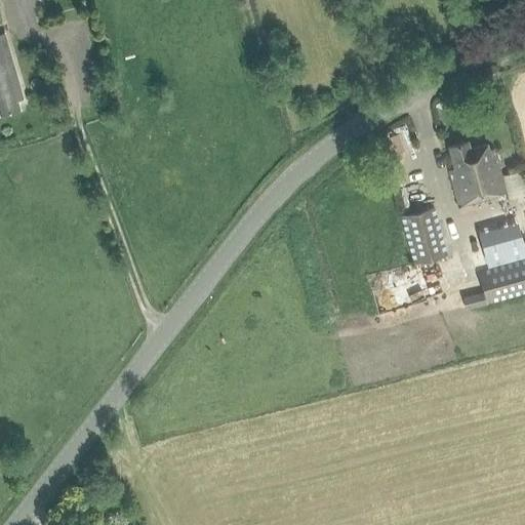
[(16,102),(23,101),(5,37),(0,37),(0,111),(1,114),(18,109),(16,102)]
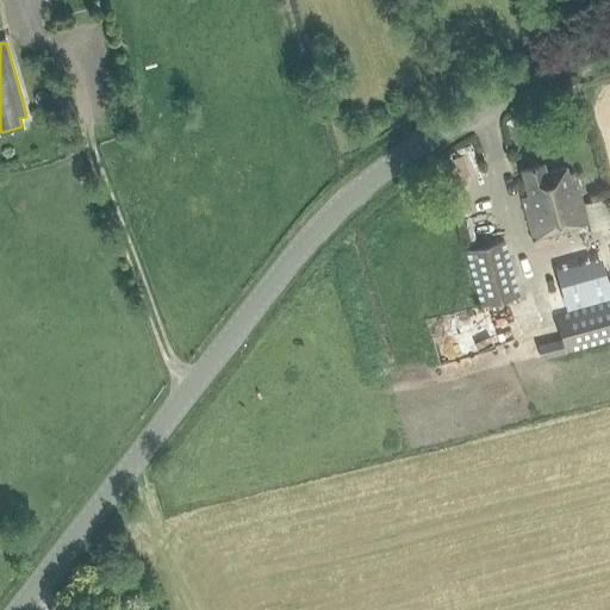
[(531,237),(586,223),(578,184),(571,186),(566,168),(546,173),(545,166),(522,172),(527,197),(522,200),(531,237)]
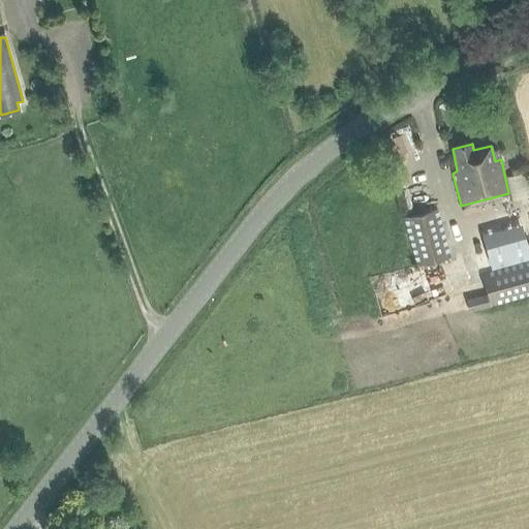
[(510,166),(514,176),(525,173),(522,163),(510,166)]
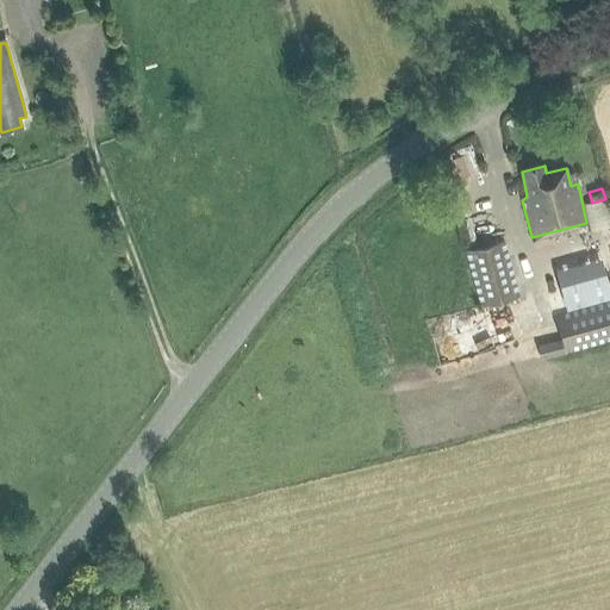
[(467,251),(483,306),(520,297),(504,241),(467,251)]
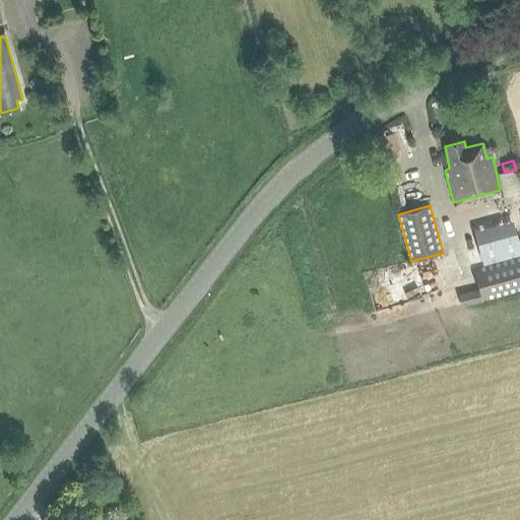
[(476,288),(479,301),(519,289),(519,257),(471,270),(476,288)]
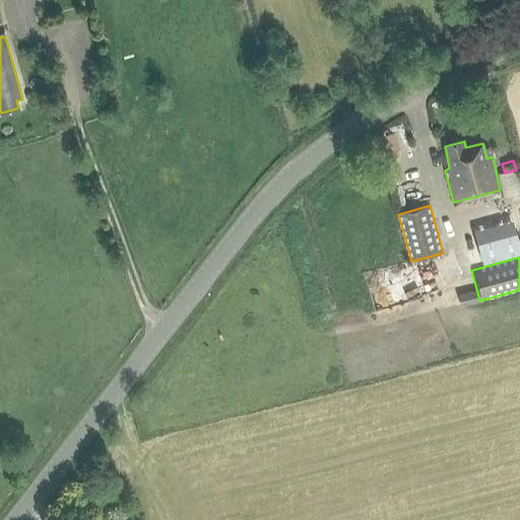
[(479,301),(476,288),(457,295),(460,306),(479,301)]
